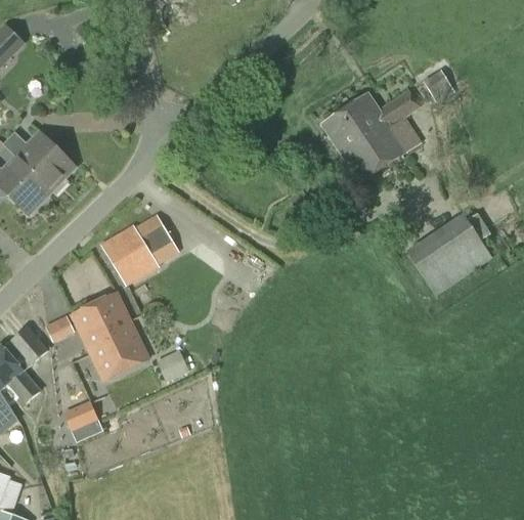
[(0,68),(25,43),(5,23),(0,28),(0,68)]
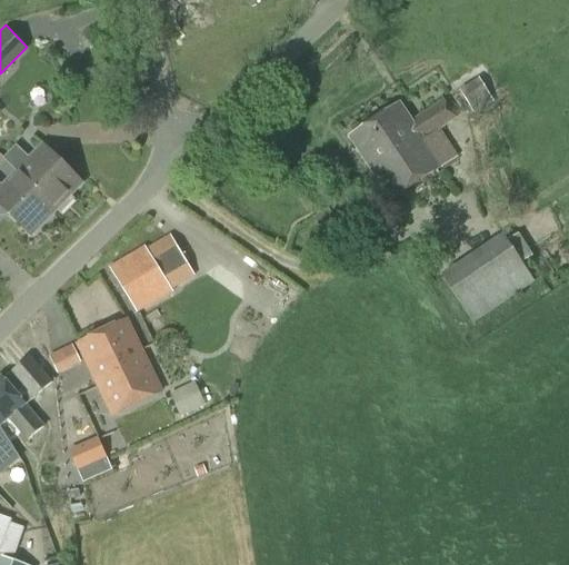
[(471,100),(486,91),(488,90),(477,73),(460,85),(471,100)]
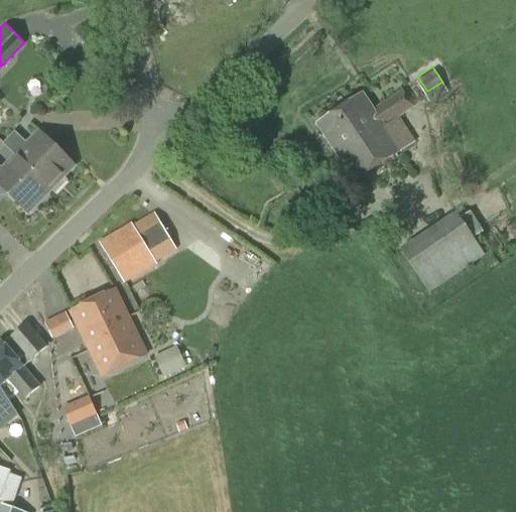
[(398,115),(413,105),(401,88),(373,106),(363,91),(315,121),(354,178),(414,139),(398,115)]
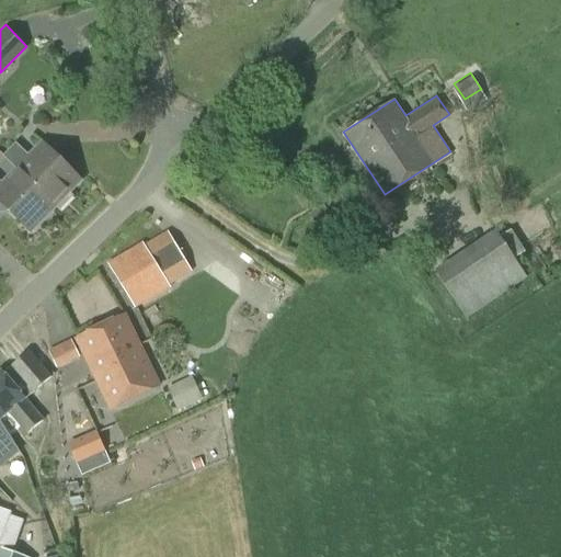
[(15,165),(56,204),(82,177),(42,138),(15,165)]
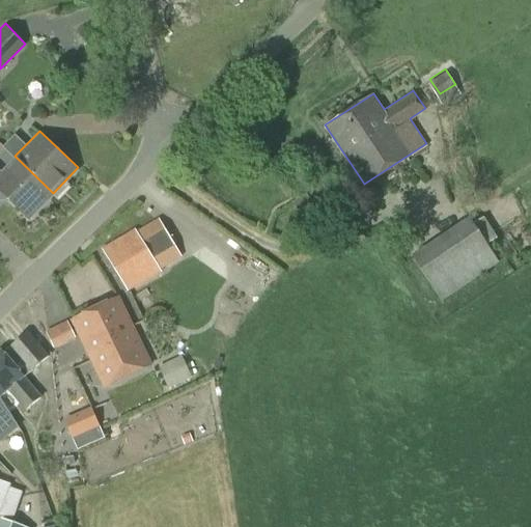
[(0,189),(29,218),(53,193),(15,156),(0,171),(0,189)]
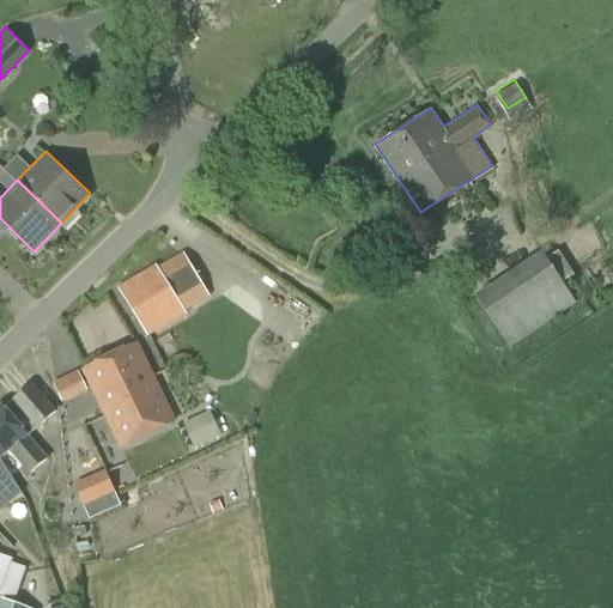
[(347,238),(359,230),(353,222),(341,230),(347,238)]
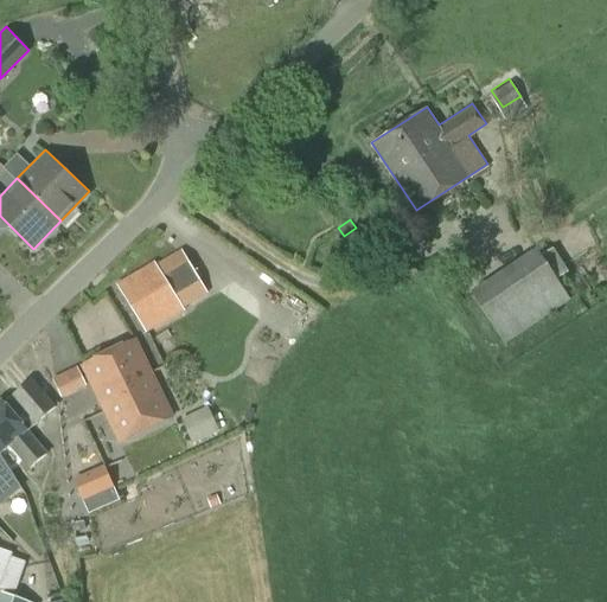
[(504,341),(570,298),(536,245),(470,289),(504,341)]
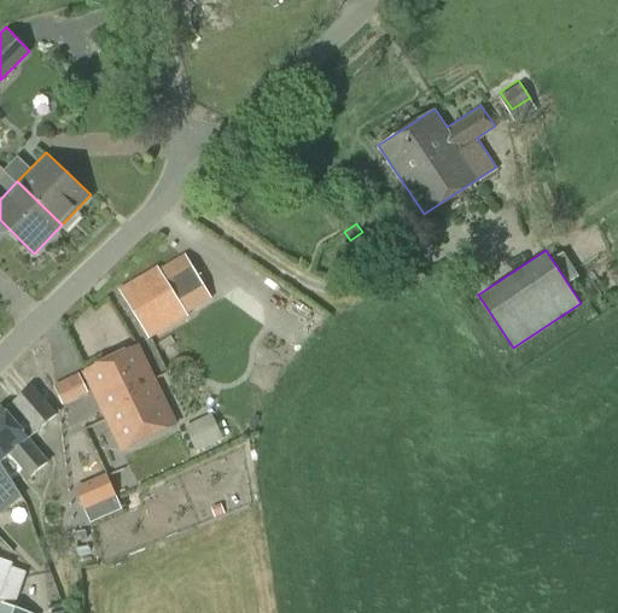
[(202,296),(179,260),(162,269),(157,263),(118,286),(149,336),(188,314),(185,307),(202,296)]
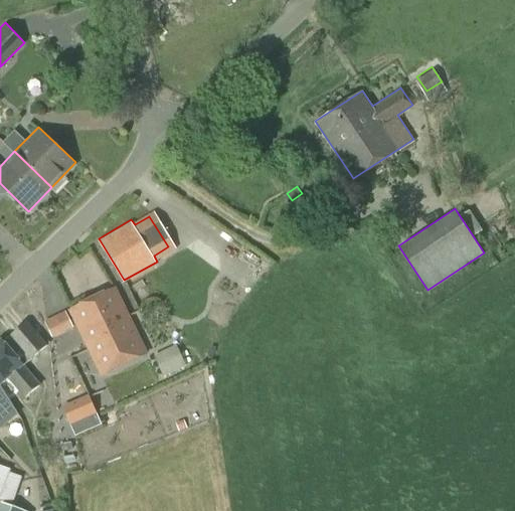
[(102,373),(146,351),(116,287),(73,307),(87,334),(83,336),(102,373)]
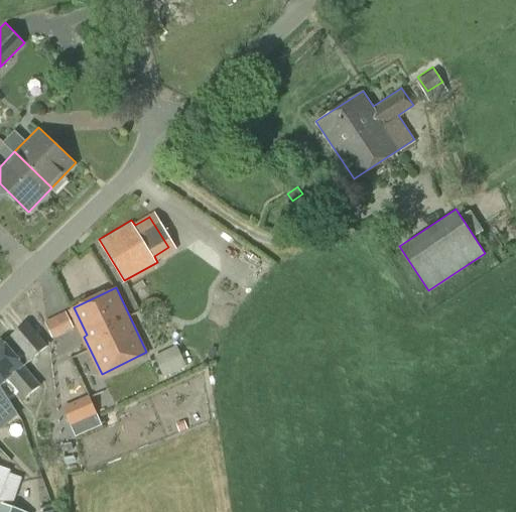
[(68,306),(46,318),(55,335),(77,323),(68,306)]
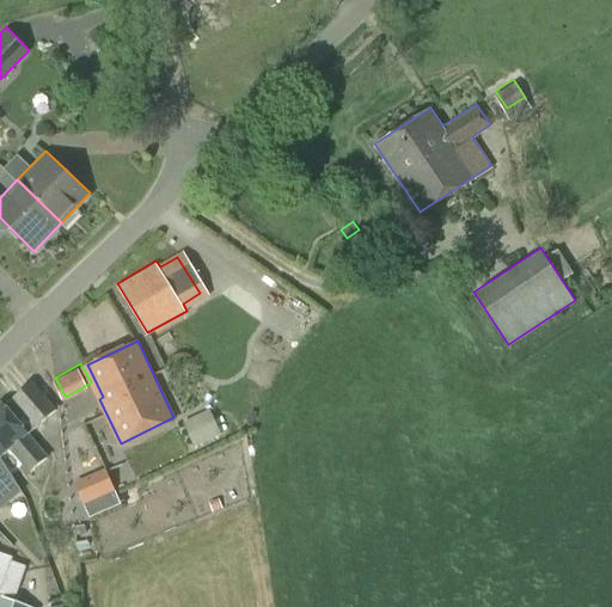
[(0,446),(5,452),(10,448),(29,471),(47,455),(26,431),(56,406),(32,379),(4,404),(1,402),(0,402),(0,446)]
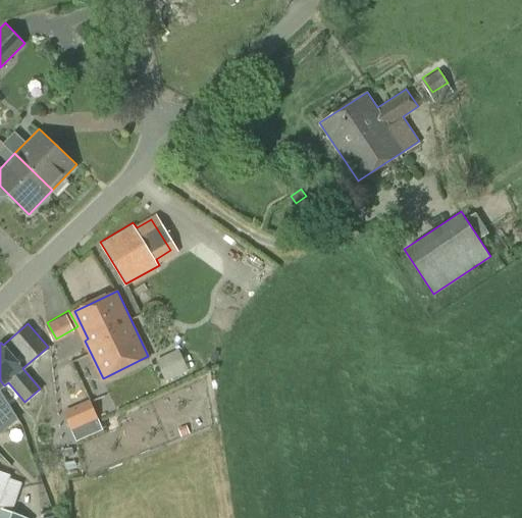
[(165,380),(189,369),(178,348),(155,358),(165,380)]
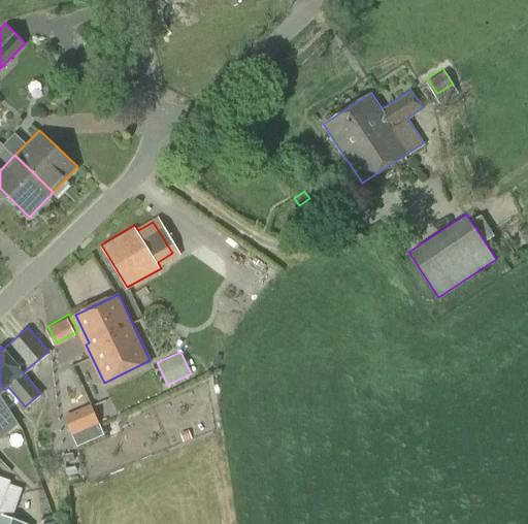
[(101,431),(97,422),(98,422),(90,403),(65,415),(72,432),(81,428),(86,437),(101,431)]
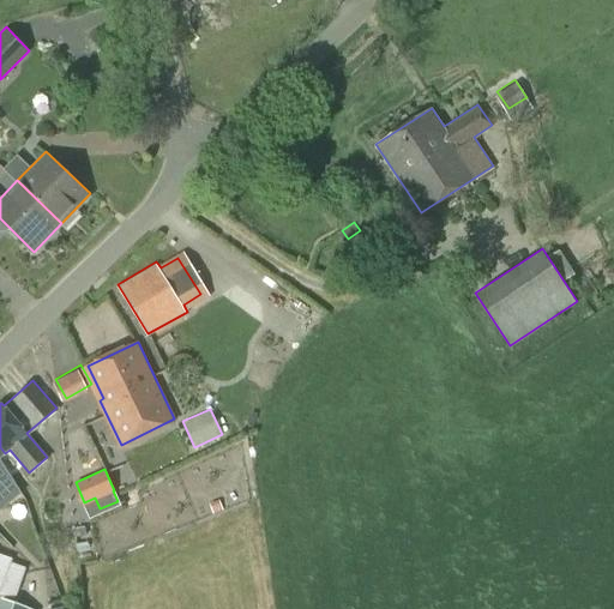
[(0,590),(10,594),(19,567),(10,564),(11,558),(0,553),(0,590)]
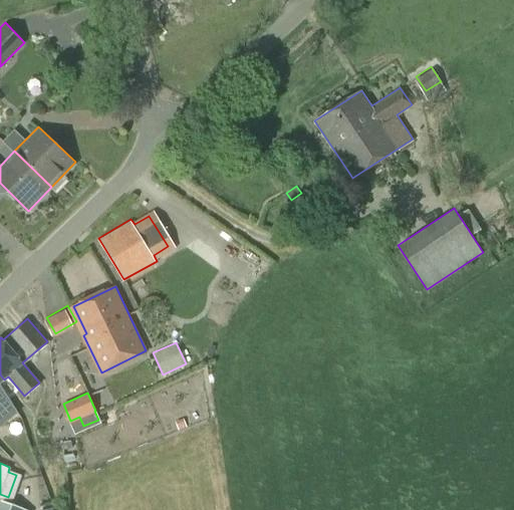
[(32,481),(53,479),(52,468),(31,470),(32,481)]
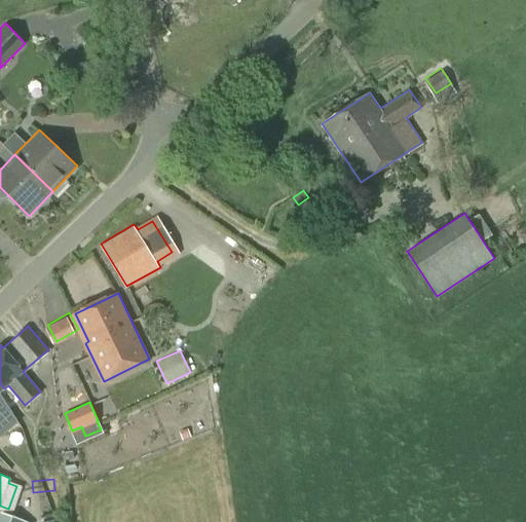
[(0,521),(29,521),(0,511),(0,521)]
